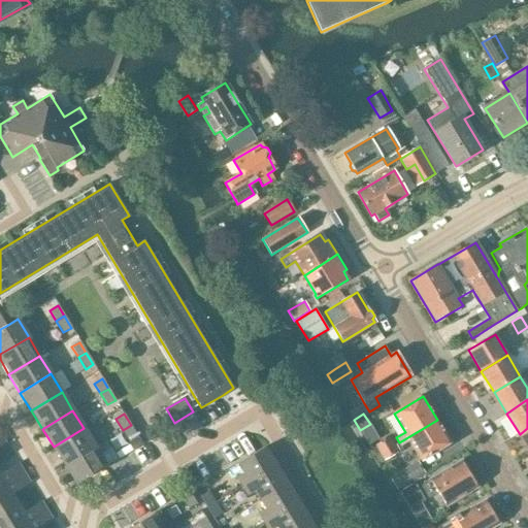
[(437,420),(399,442),(401,446),(410,440),(422,459),(451,442),(437,420)]
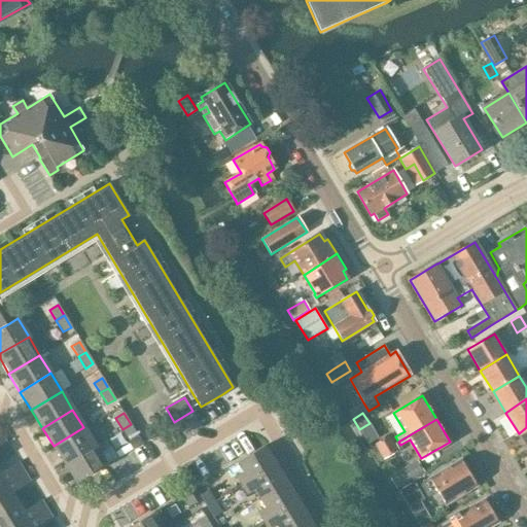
[(131,424),(123,429),(130,441),(138,436),(131,424)]
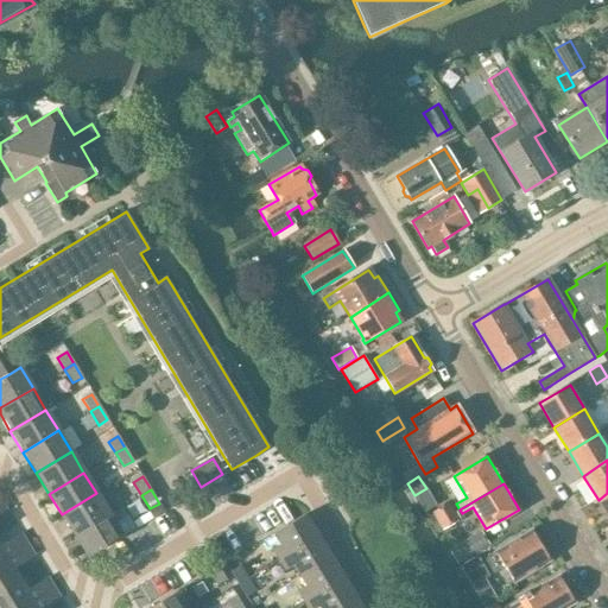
[(96,493),(62,514),(74,536),(109,514),(96,493)]
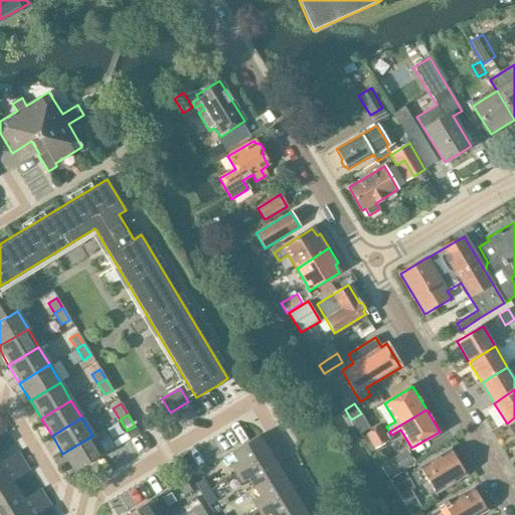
[(379,426),(366,435),(366,436),(370,443),(383,434),(379,426)]
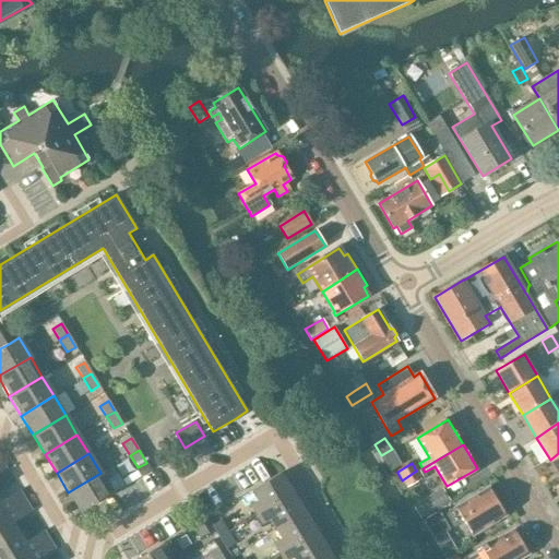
[(416,471),(402,480),(406,487),(420,478),(416,471)]
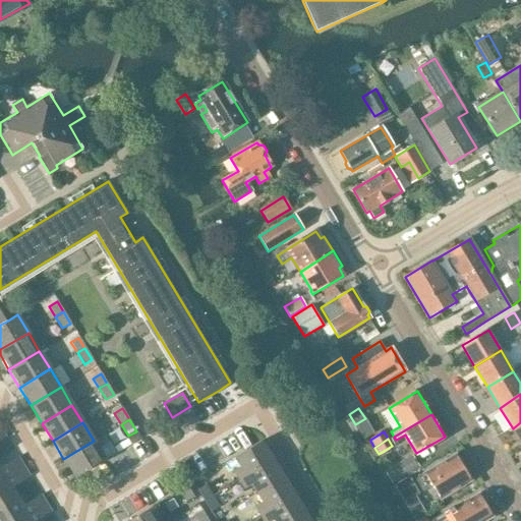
[(94,441),(63,459),(74,477),(75,477),(105,459),(94,441)]
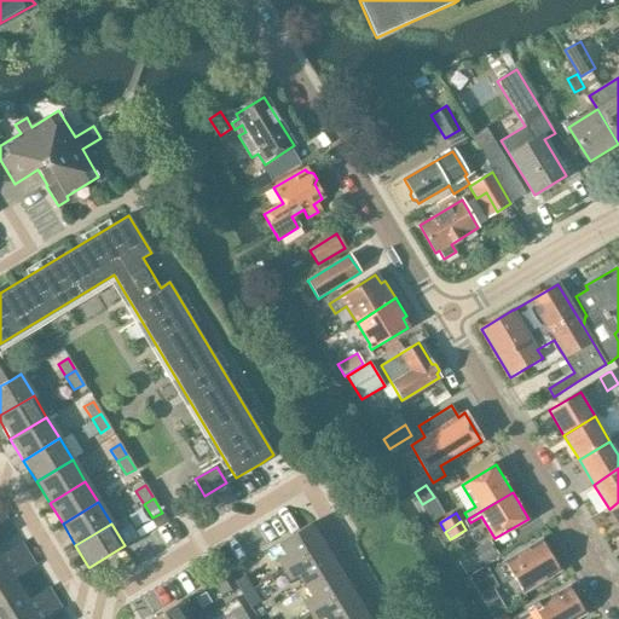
[(285,554),(276,560),(283,571),(324,545),(311,525),(298,532),(278,543),(285,554)]
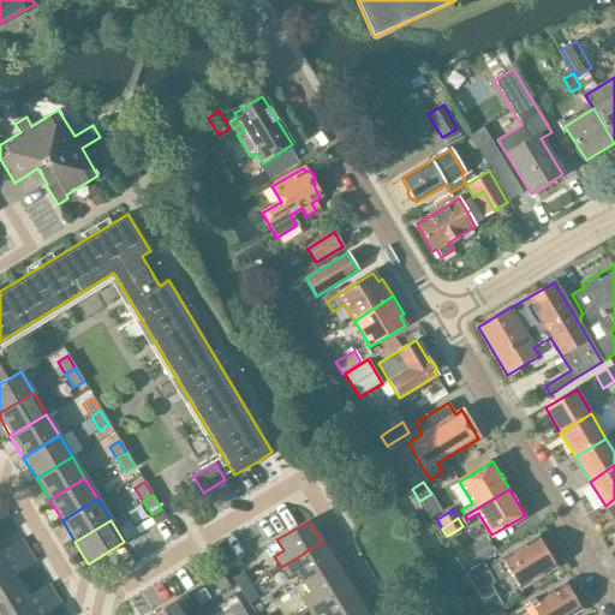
[(487,537),(470,548),(478,561),(495,551),(487,537)]
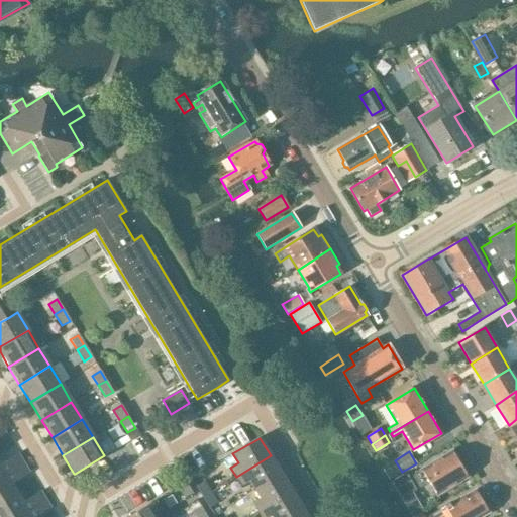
[(414,475),(420,486),(429,481),(437,494),(467,476),(452,451),(438,460),(437,457),(422,468),(423,470),(414,475)]
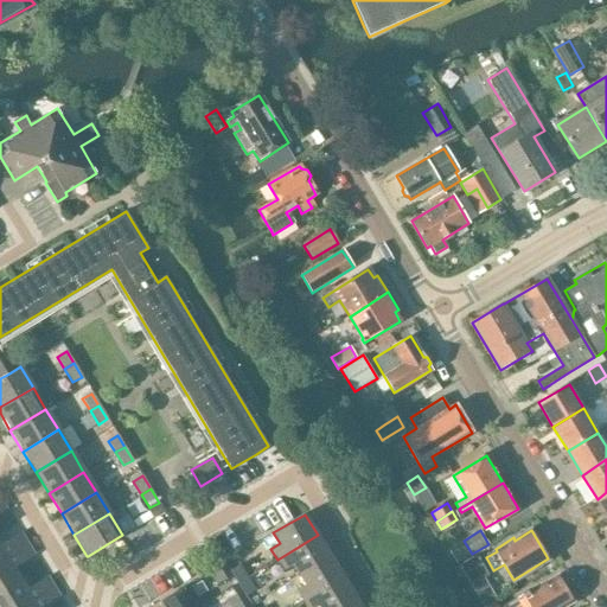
[(0,558),(27,543),(21,534),(1,545),(0,543),(0,558)]
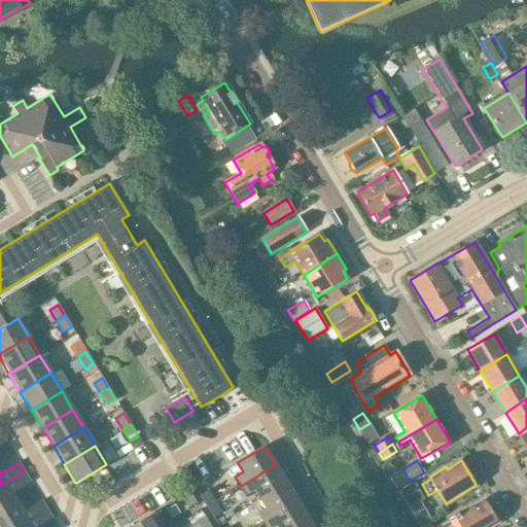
[(276,464),(241,486),(247,495),(254,491),(259,499),(286,483),(276,464)]
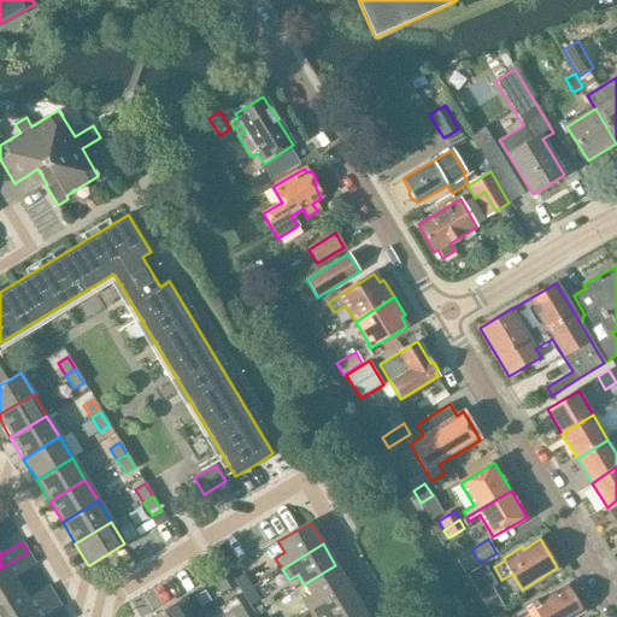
[(0,599),(21,588),(13,575),(34,563),(28,552),(0,568),(0,599)]
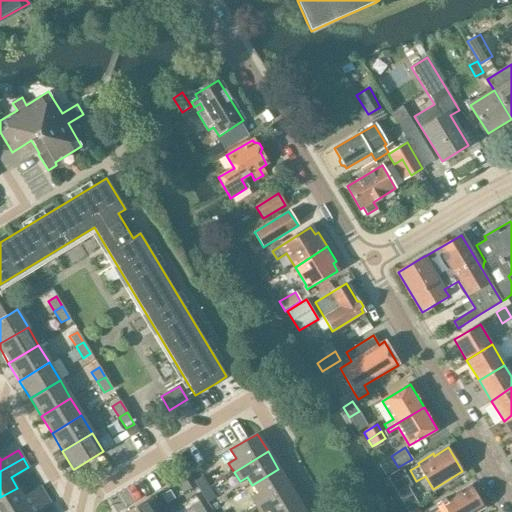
[(250,498),(255,507),(289,486),(278,469),(252,485),(257,494),(250,498)]
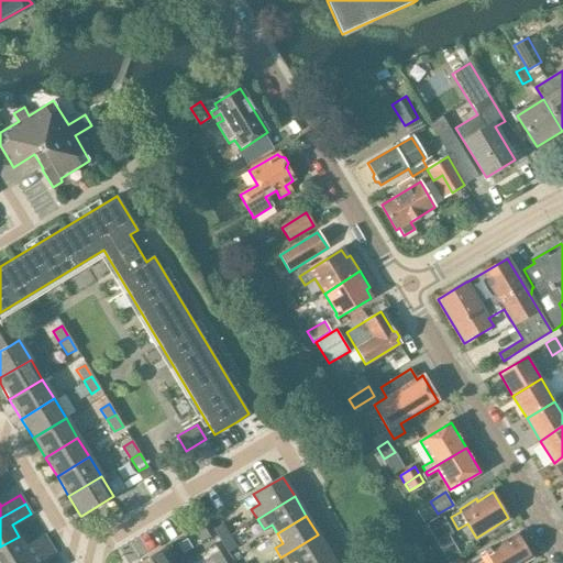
[(442,516),(426,525),(435,542),(452,532),(442,516)]
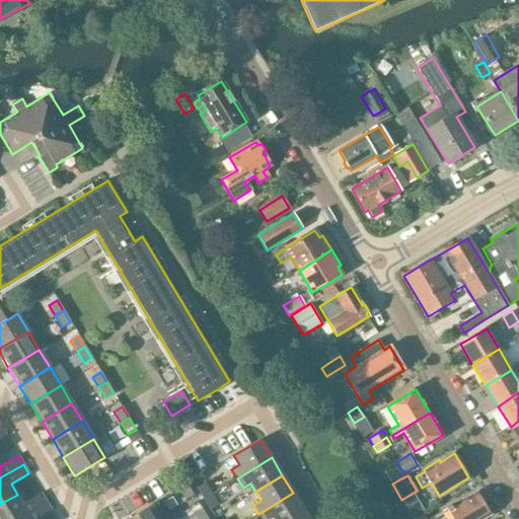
[(196,488),(196,489),(203,500),(211,495),(204,484),(196,488)]
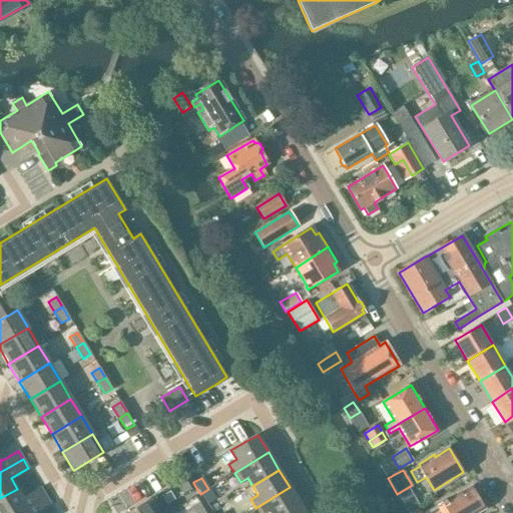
[(176,483),(182,494),(190,490),(184,479),(176,483)]
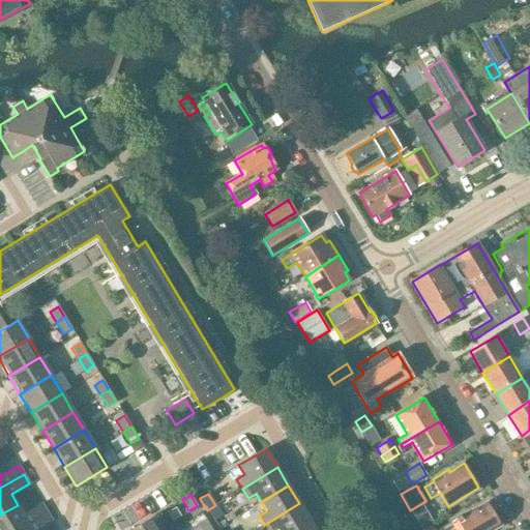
[(462,516),(439,529),(490,529),(501,524),(488,502),(463,518),(462,516)]
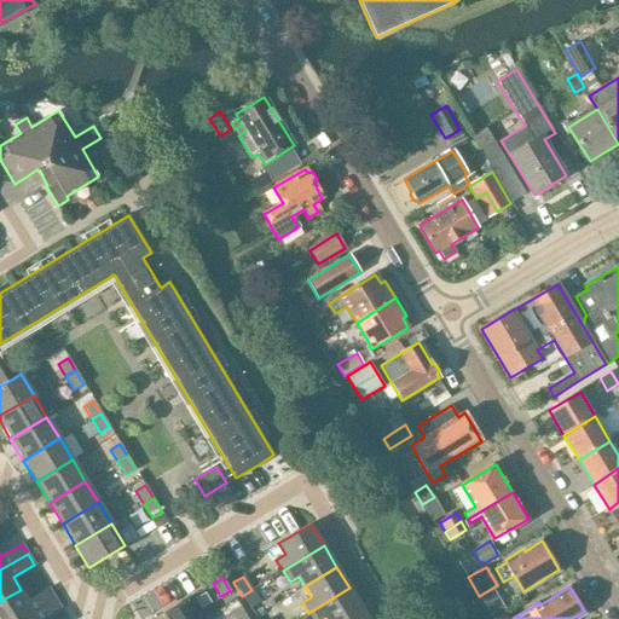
[(350,588),(308,613),(312,618),(323,618),(324,618),(323,618),(346,618),(363,609),(350,588)]
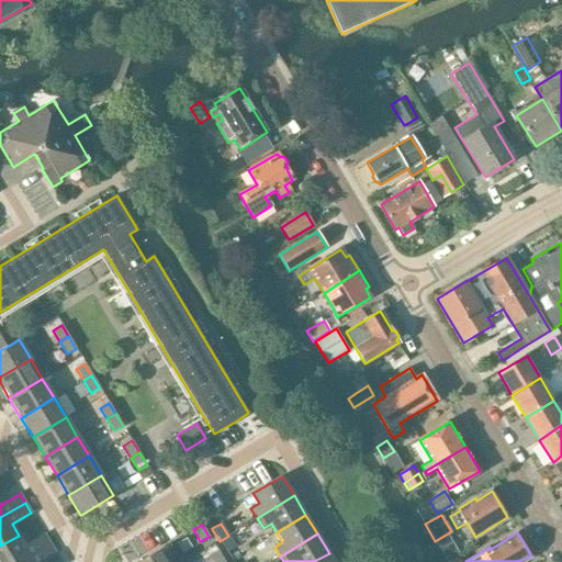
[(0,561),(19,561),(51,543),(44,535),(25,546),(19,536),(0,546),(0,561)]
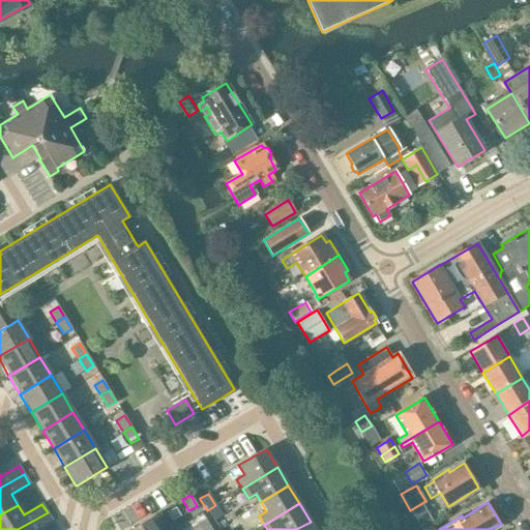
[(215,505),(207,510),(213,522),(214,521),(222,517),(215,505)]
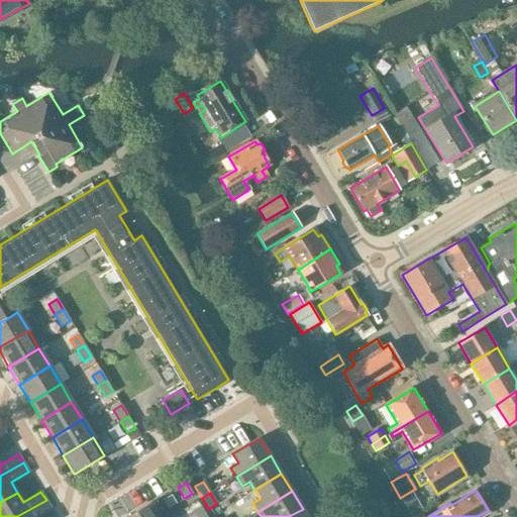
[(38,516),(52,509),(46,500),(17,516),(38,516)]
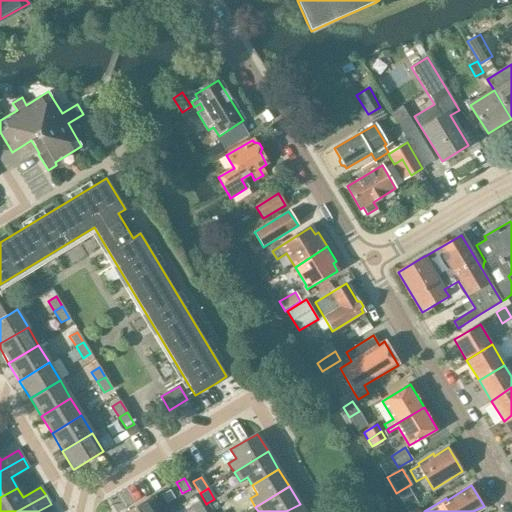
[(126,511),(158,511),(150,498),(126,511)]
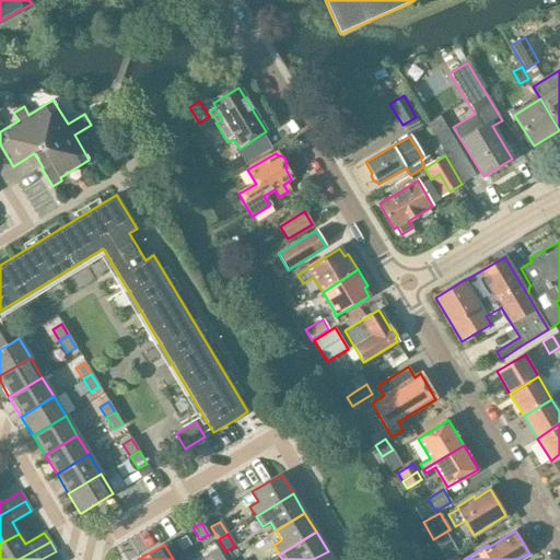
[(209,555),(212,559),(223,559),(217,549),(209,555)]
